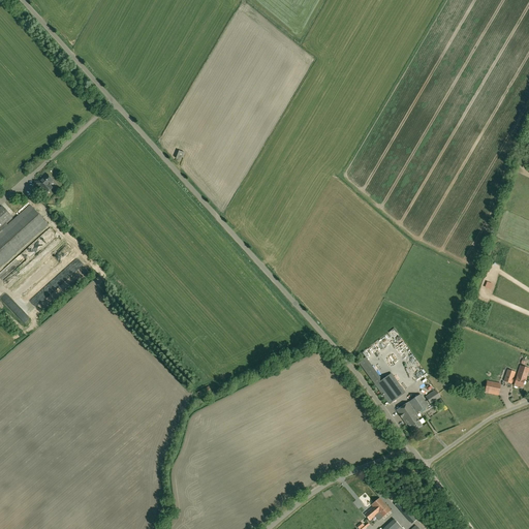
[(179,151),(177,158),(180,160),(181,157),(184,158),(185,153),(179,151)]
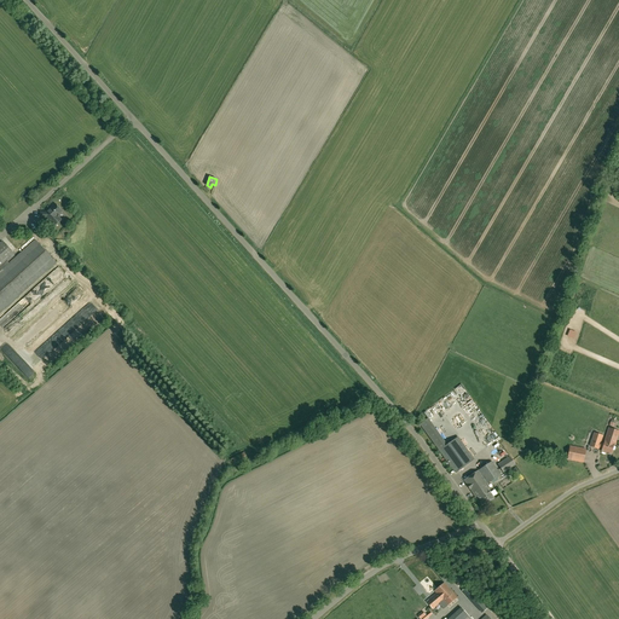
[(59,214),(62,212),(56,204),(51,209),(51,210),(48,213),(40,213),(40,218),(47,219),(50,220),(50,221),(55,227),(62,220),(59,218),(59,214)]
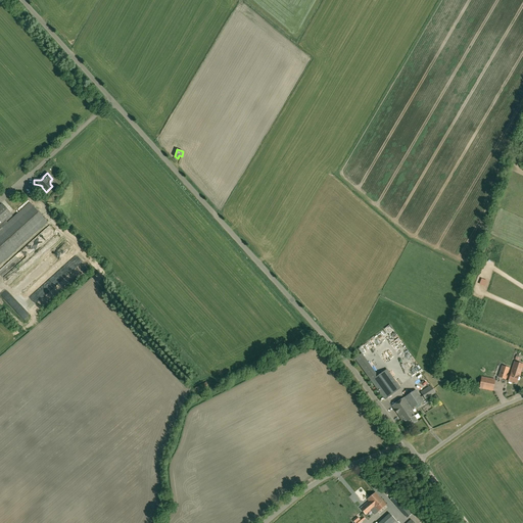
[(0,205),(0,265),(47,223),(30,203),(0,230),(0,229),(0,227),(12,217),(1,204),(0,205)]
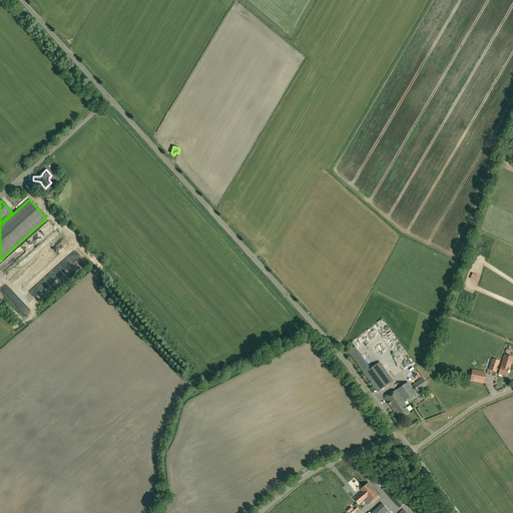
[(51,221),(0,265),(0,269),(6,276),(14,269),(13,268),(10,271),(8,268),(29,249),(29,250),(56,227),(51,221)]
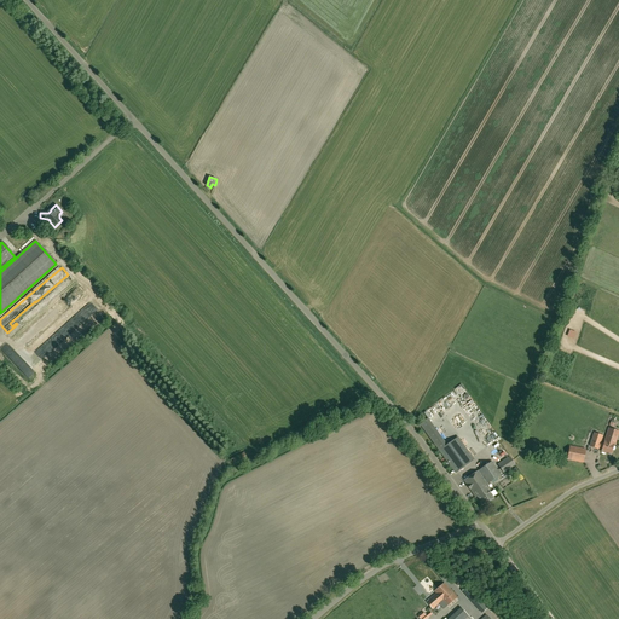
[(68,300),(75,307),(84,300),(79,295),(84,291),(80,288),(68,300)]
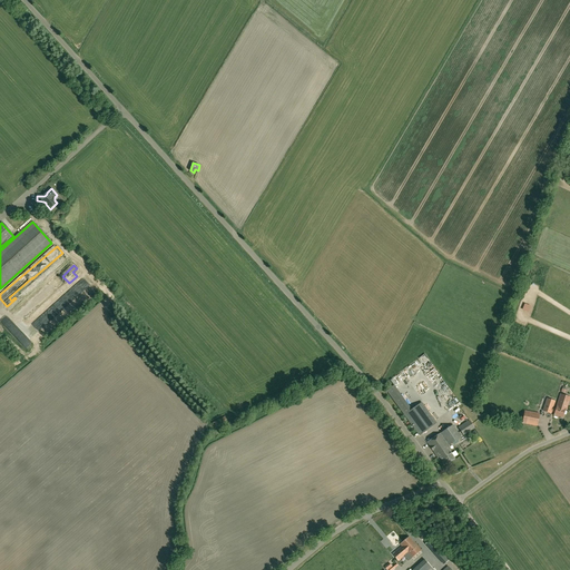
[(9,305),(13,310),(30,295),(37,288),(32,284),(9,305)]
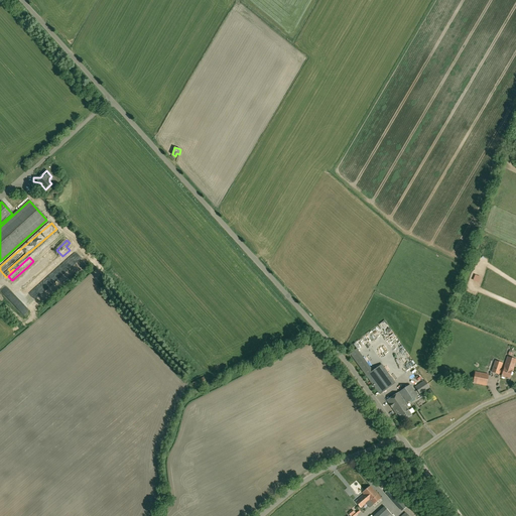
[(504,367),(513,370),(515,361),(515,360),(507,357),(504,367)]
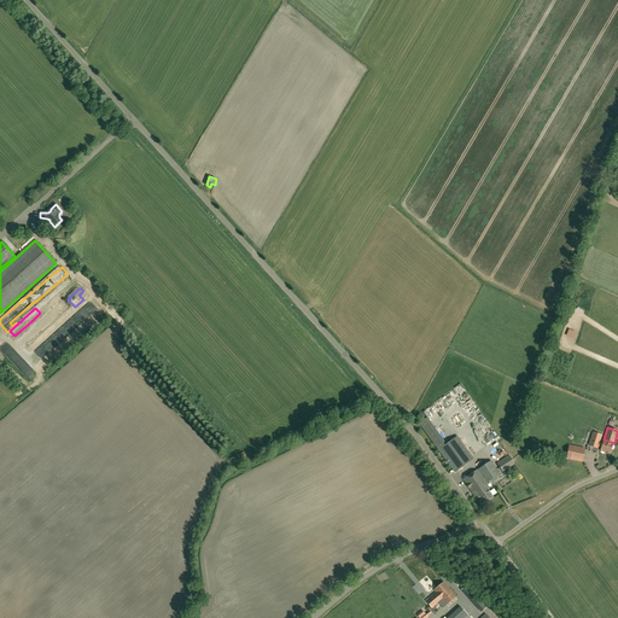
[(604,441),(604,442),(602,443),(600,443),(601,436),(593,432),(589,445),(598,449),(598,447),(601,448),(600,452),(605,453),(605,452),(610,453),(612,444),(613,444),(614,444),(614,443),(604,439),(604,441)]
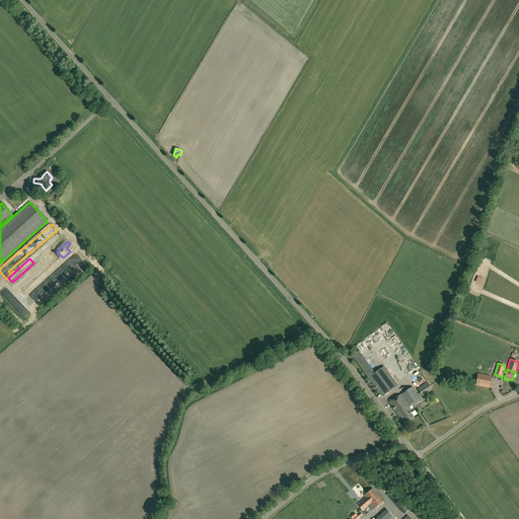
[(375,374),(369,378),(382,396),(396,385),(383,367),(375,374)]
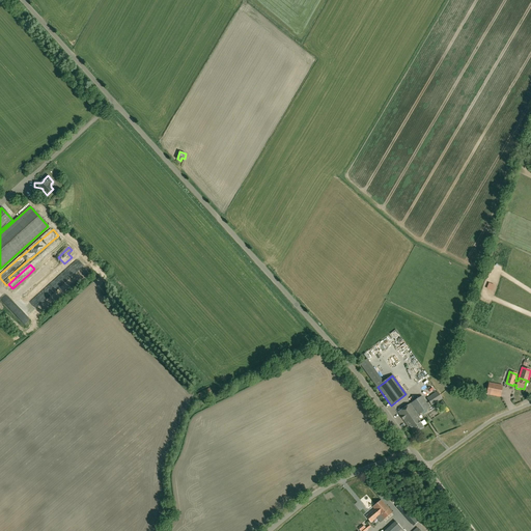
[(497,386),(492,385),(488,384),(486,394),(500,396),(502,387),(497,386)]
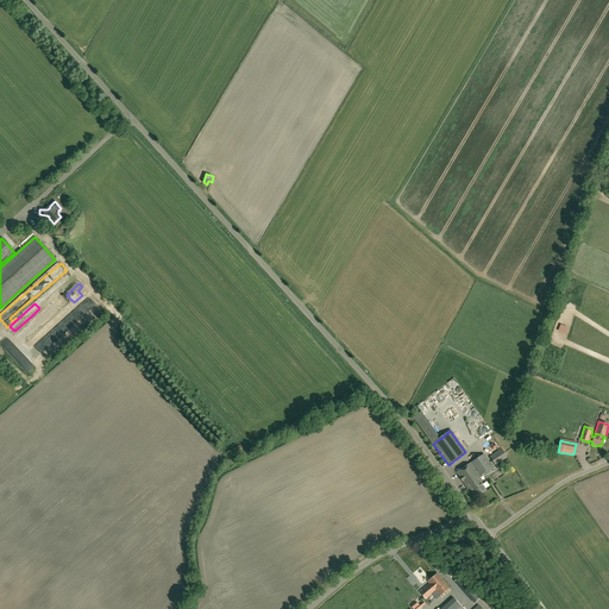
[(230,458),(244,451),(240,445),(226,451),(230,458)]
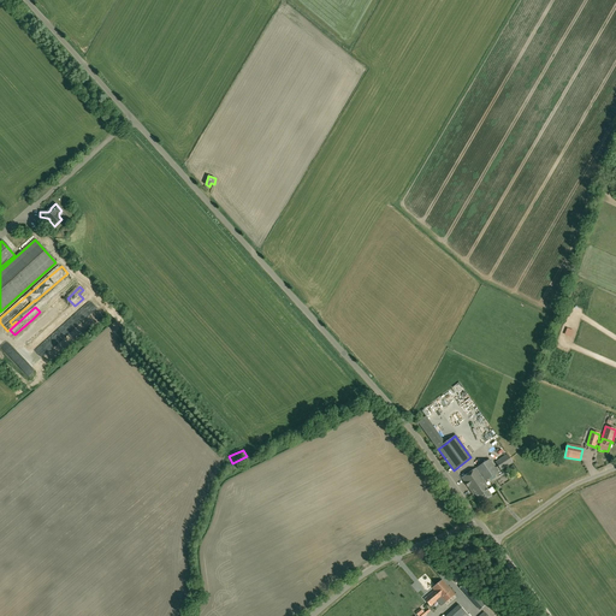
[(502,471),(513,462),(507,454),(496,462),(502,471)]
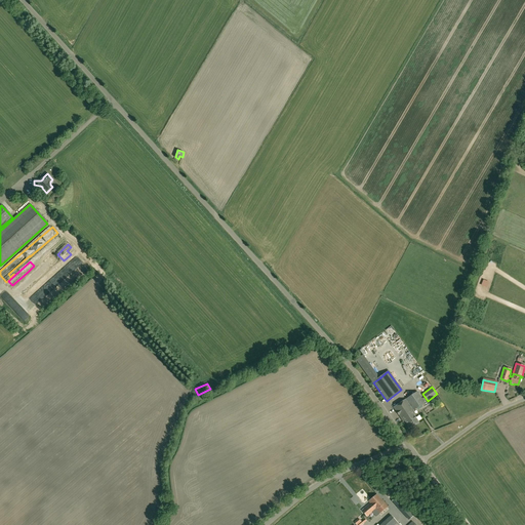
[(414,410),(425,403),(417,392),(394,408),(403,421),(405,420),(410,429),(418,422),(413,414),(415,413),(413,411),(414,411),(414,410)]
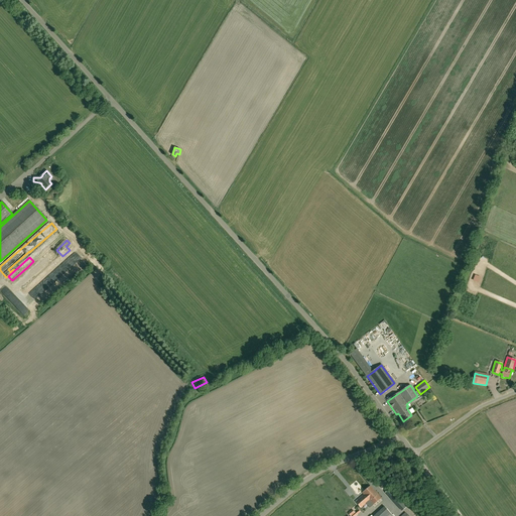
[(368,499),(376,492),(371,486),(362,493),(364,495),(358,501),(362,506),(366,503),(369,501),(368,499)]
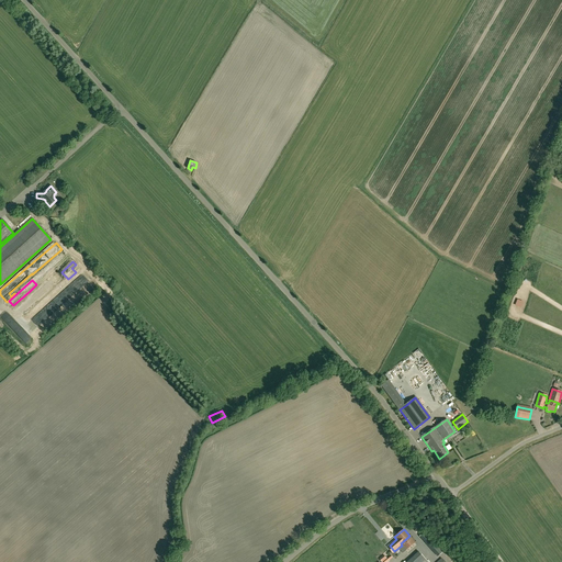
[(415,542),(409,536),(401,543),(402,546),(403,546),(398,549),(402,553),(415,542)]
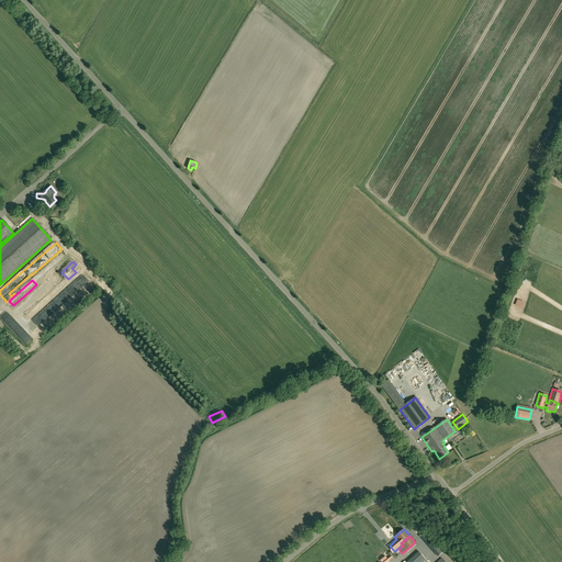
[(425,543),(437,555),(442,551),(429,538),(425,543)]
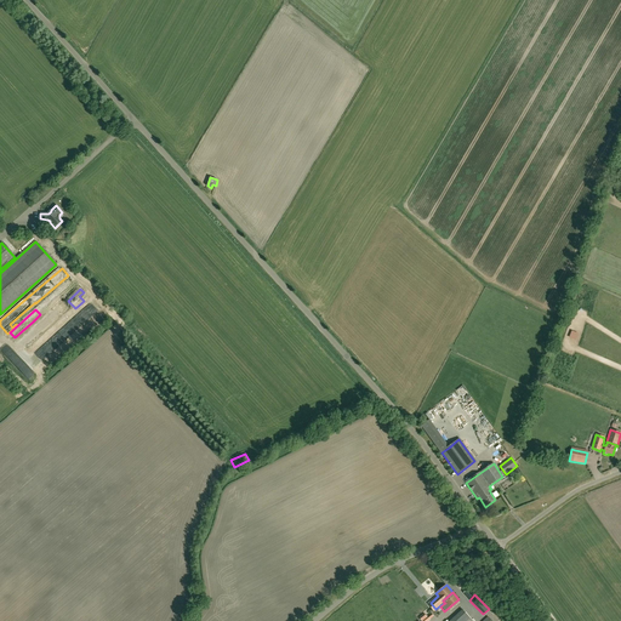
[(483,620),(473,620),(462,609),(449,620),(491,620),(488,616),(483,620)]
